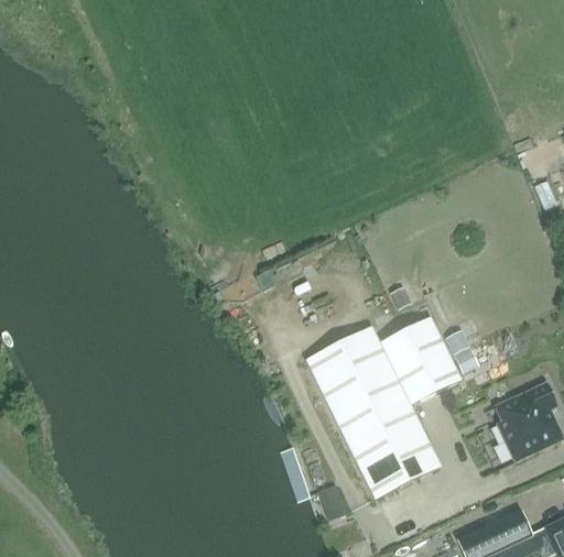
[(399,307),(410,302),(403,285),(391,292),(399,307)]
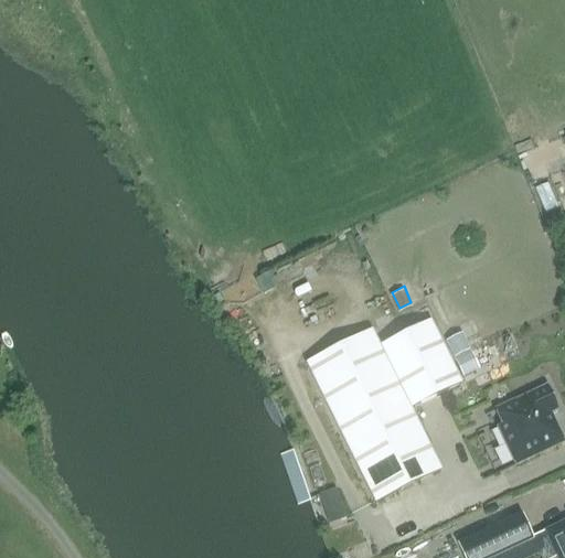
[(226,297),(220,288),(212,294),(219,302),(226,297)]
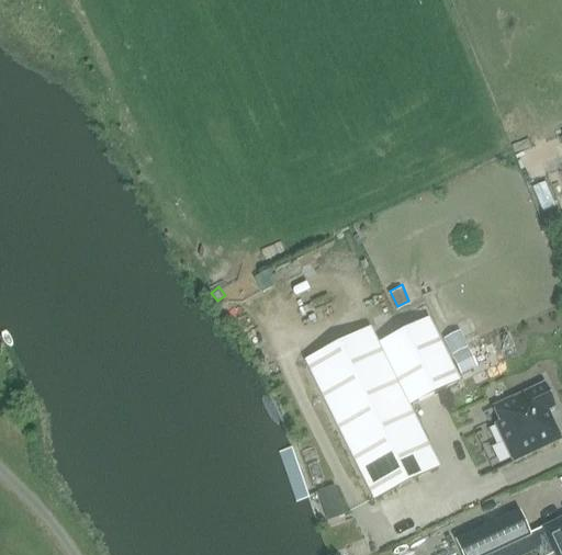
[(459,377),(451,361),(428,315),(375,340),(369,326),(305,357),(372,495),(438,462),(408,401),(459,377)]
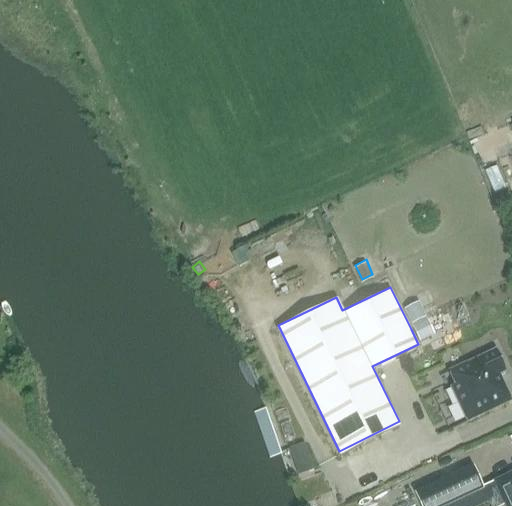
[(411,319),(422,314),(416,300),(405,304),(411,319)]
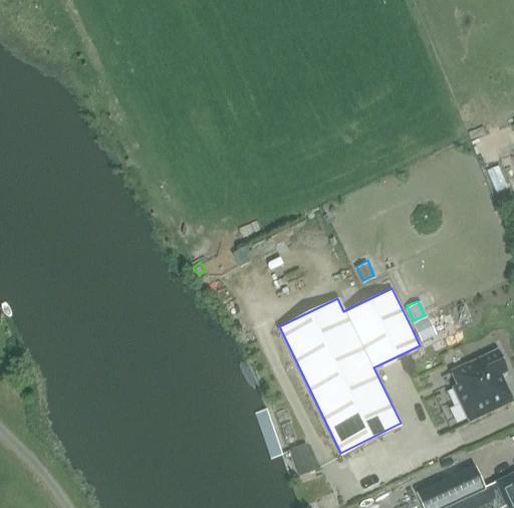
[(431,331),(424,315),(413,320),(420,336),(431,331)]
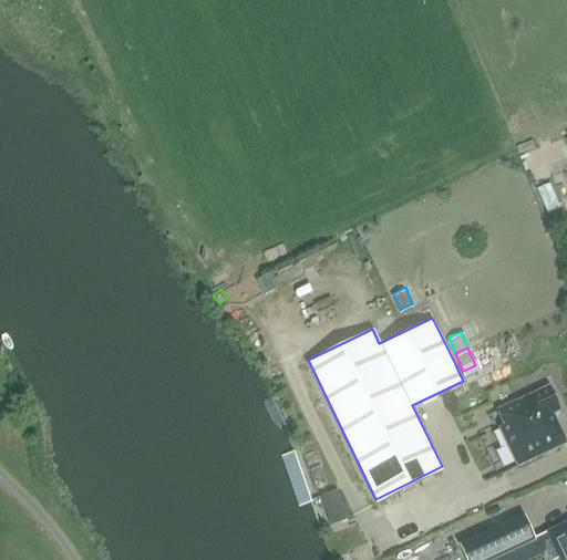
[(503,422),(498,424),(517,462),(566,438),(553,410),(560,406),(548,382),(517,397),(516,396),(496,406),(503,422)]
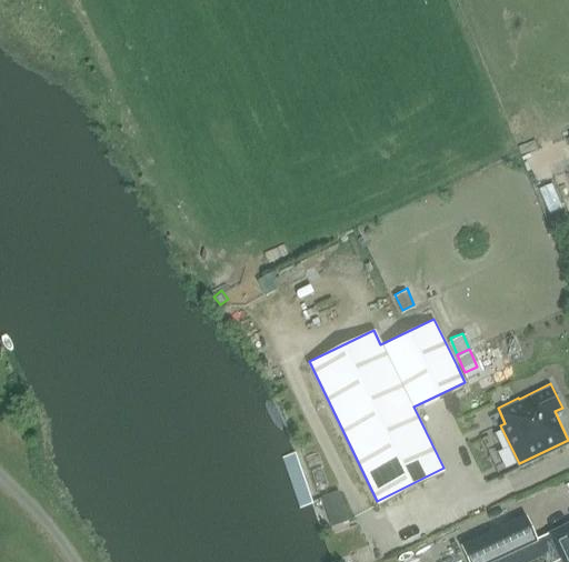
[(339,487),(321,493),(332,522),(349,517),(339,487)]
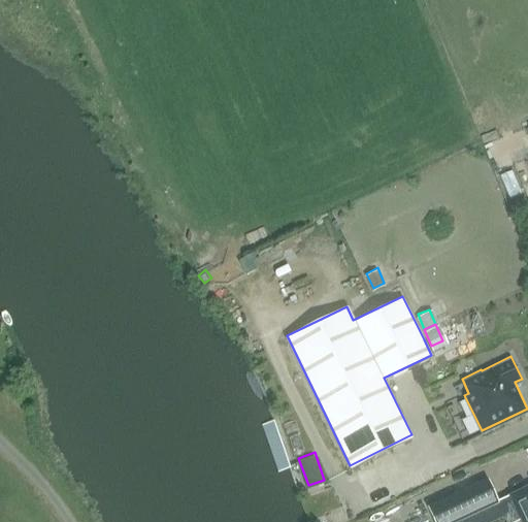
[(427,502),(435,521),(448,521),(495,500),(484,476),(427,502)]
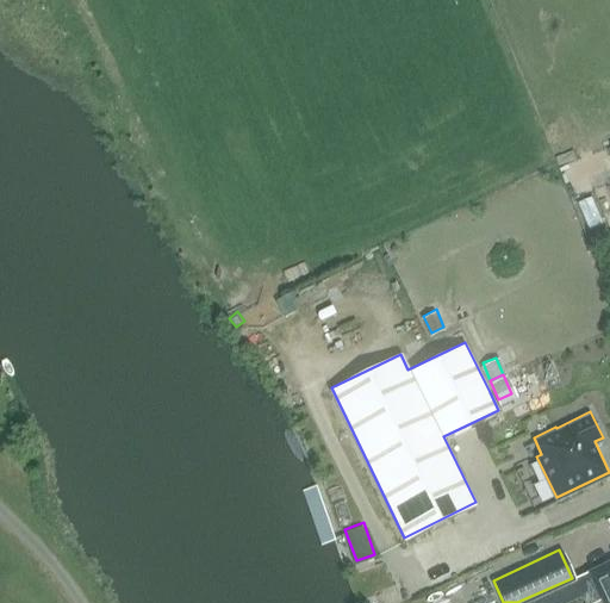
[(603,602),(609,602),(609,558),(587,569),(603,602)]
